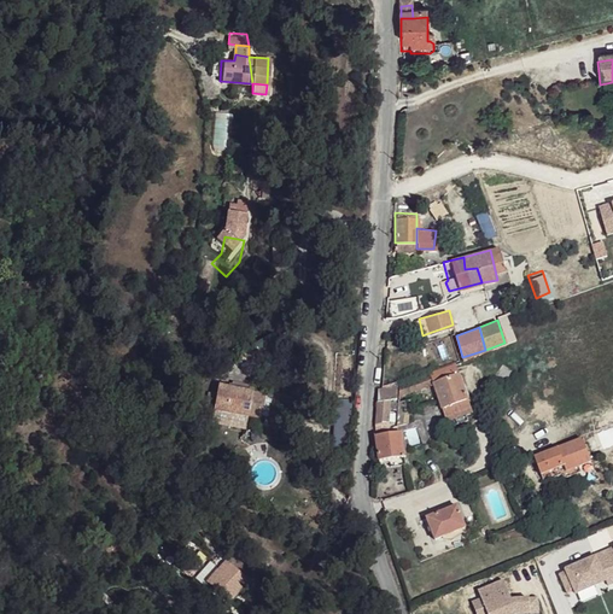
[(422,335),(413,337),(416,352),(431,348),(428,333),(422,335)]
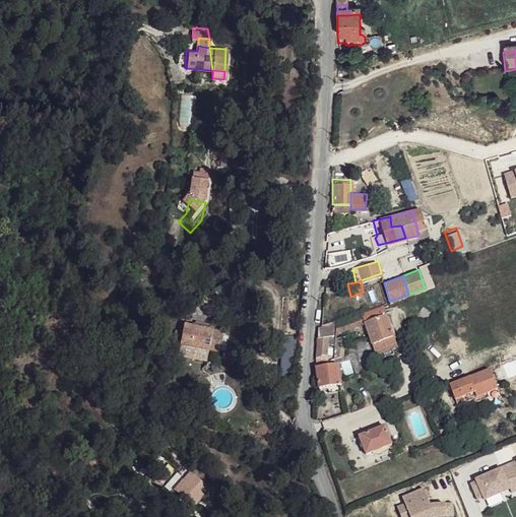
[(333,327),(333,331),(363,321),(385,312),(382,307),(333,323),(333,327)]
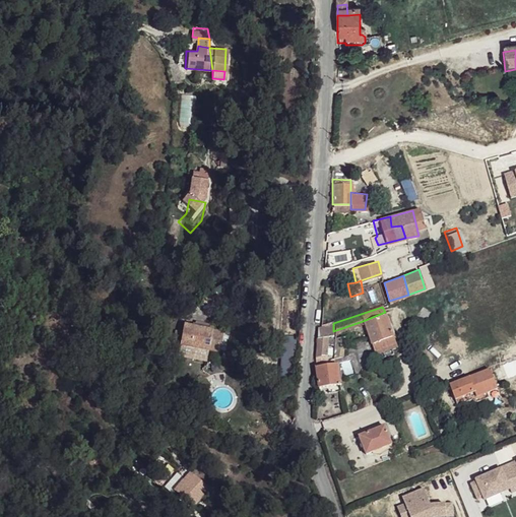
[(385,312),(363,321),(376,349),(394,342),(385,312)]
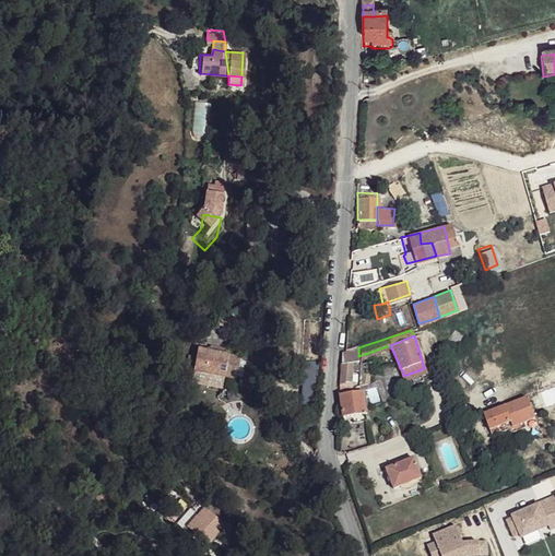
[(197,346),(193,370),(221,376),(224,364),(238,366),(239,354),(197,346)]
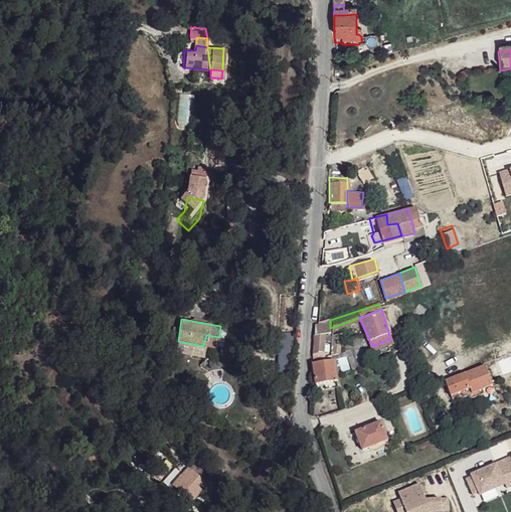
[(330,332),(330,328),(330,324),(315,324),(313,351),(322,352),(323,332),(330,332)]
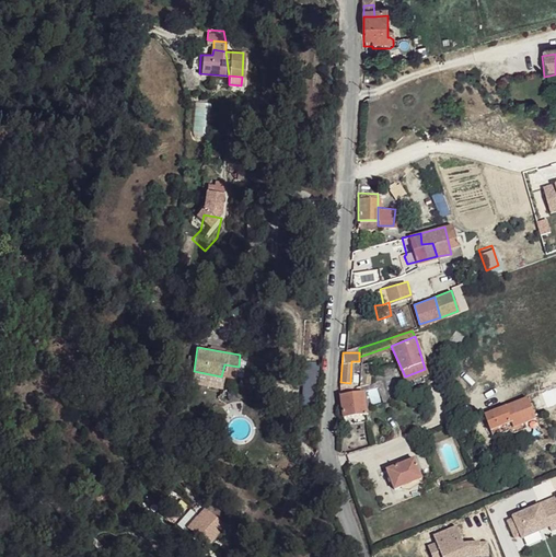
[(359,361),(358,382),(367,381),(367,360),(359,361)]
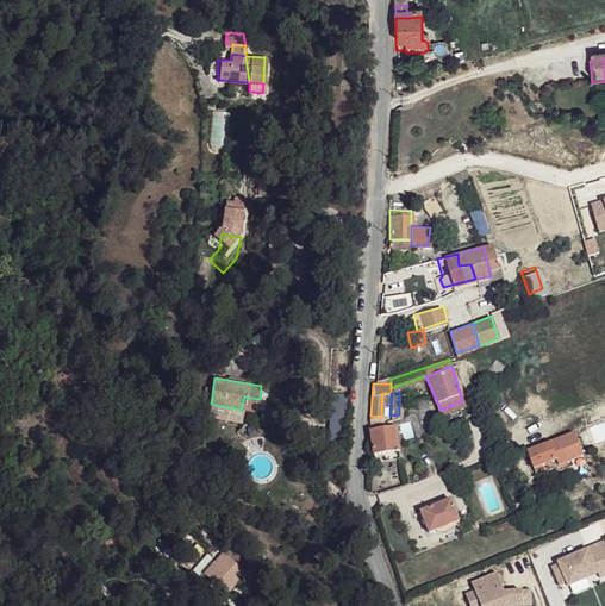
[(244,397),(241,410),(257,412),(260,399),(244,397)]
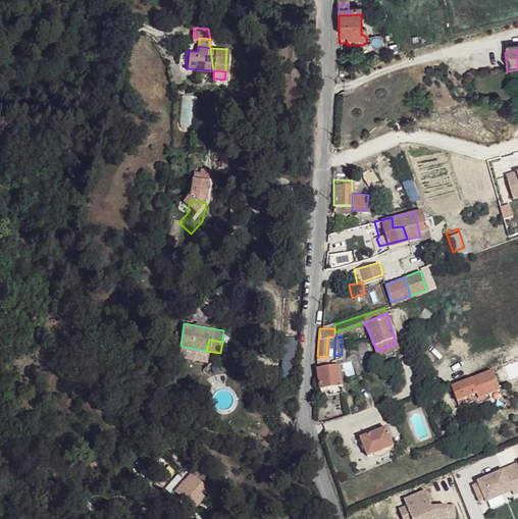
[(517,358),(502,365),(507,378),(517,373),(517,358)]
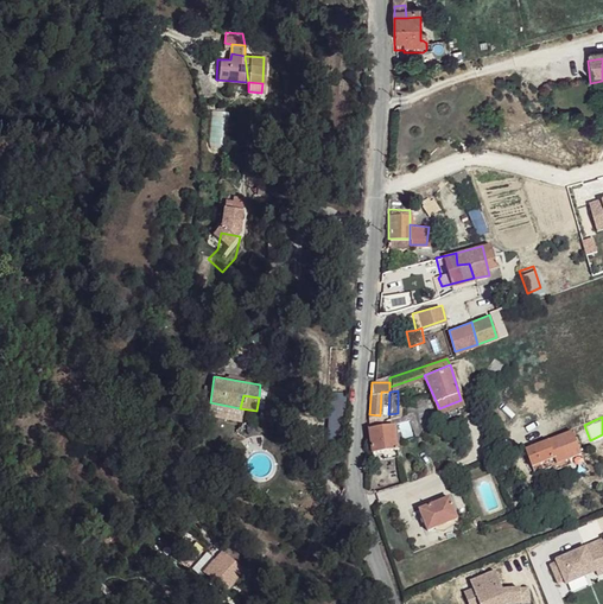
[(395,424),(370,427),(375,451),(397,446),(395,424)]
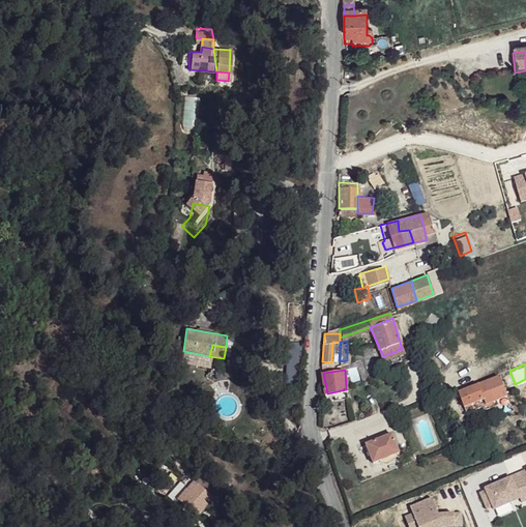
[(476,384),(483,398),(503,389),(498,377),(476,384)]
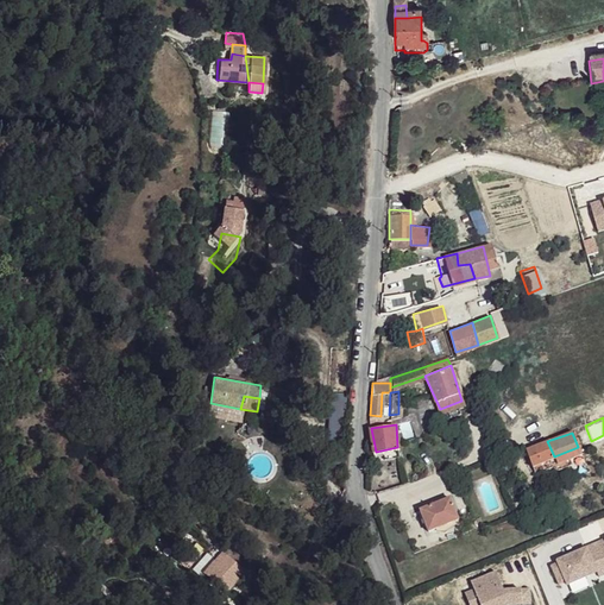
[(524,451),(533,473),(551,465),(568,458),(580,453),(578,447),(554,457),(547,441),(524,451)]
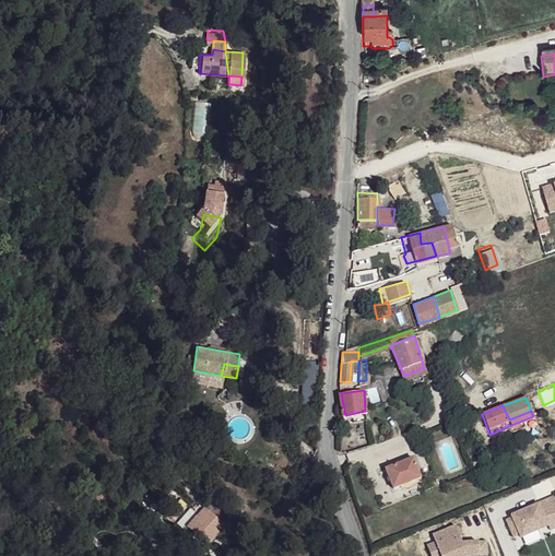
[(522,421),(506,427),(509,433),(523,426),(522,421)]
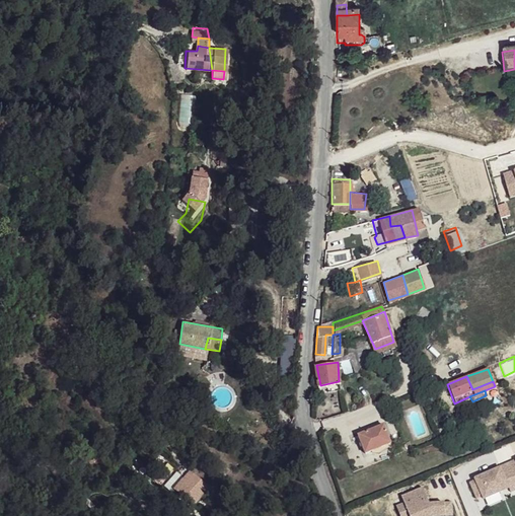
[(377,422),(353,432),(360,450),(385,441),(377,422)]
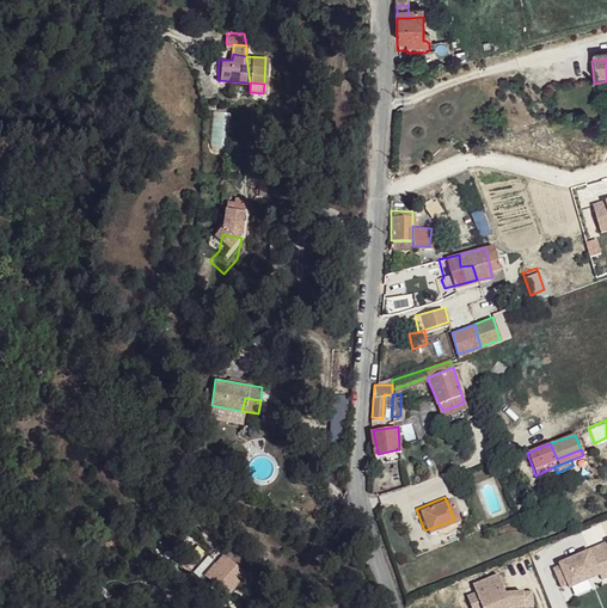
[(606,535),(546,557),(556,584),(598,570),(598,569),(606,565),(606,535)]
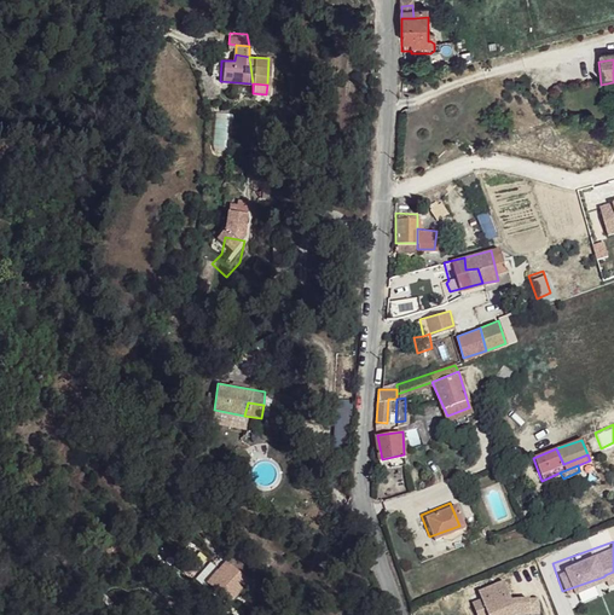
[(226,562),(208,581),(227,599),(239,586),(238,584),(244,576),(226,562)]
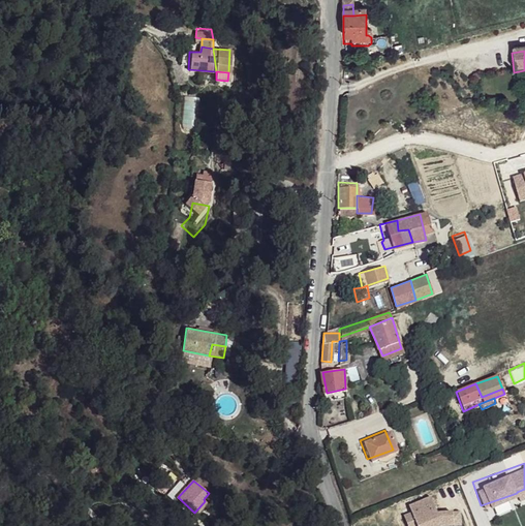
[(428,491),(404,500),(407,508),(399,512),(405,525),(414,525),(418,525),(431,525),(453,517),(448,503),(435,508),(428,491)]
